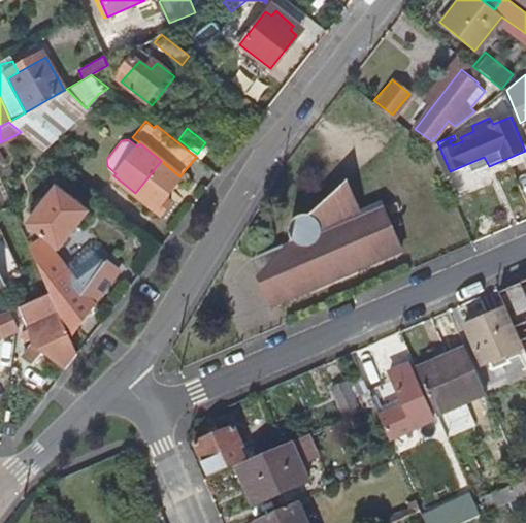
[(155,207),(179,176),(161,161),(135,193),(155,207)]
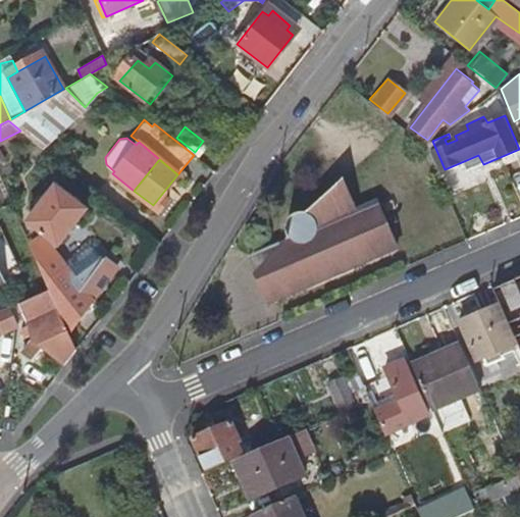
[(351,211),(358,209),(343,175),(338,182),(351,211)]
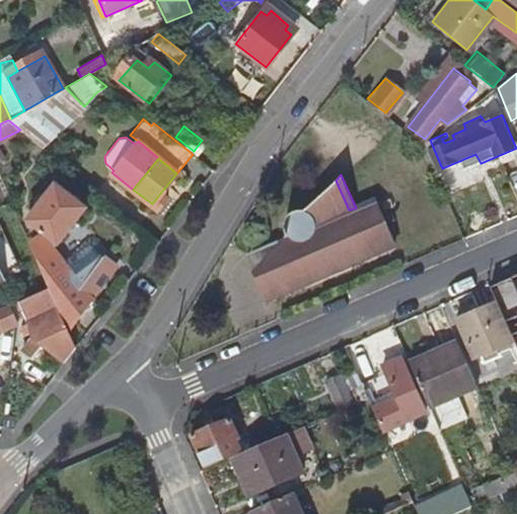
[(270,266),(270,301),(395,244),(375,199),(356,208),(349,210),(336,180),(308,207),(294,212),(290,215),(287,221),(287,233),(282,239),(267,246),(275,255),(270,266)]
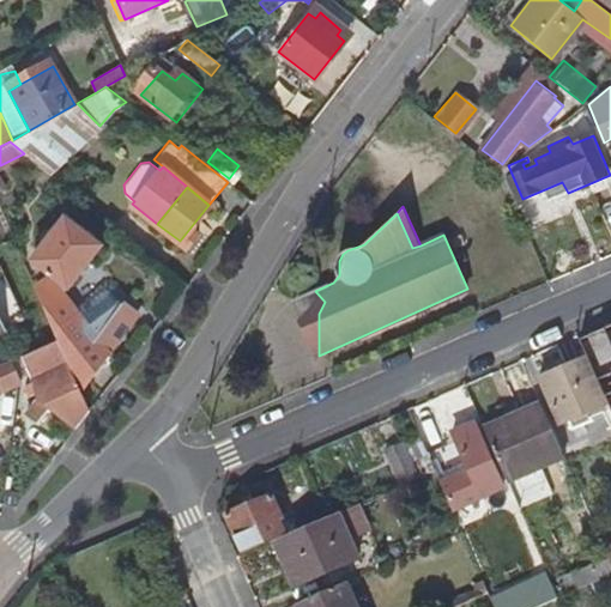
[(66,217),(24,266),(56,338),(66,358),(66,359),(79,390),(108,353),(108,352),(139,310),(122,301),(120,303),(104,285),(84,298),(74,275),(100,246),(66,217)]
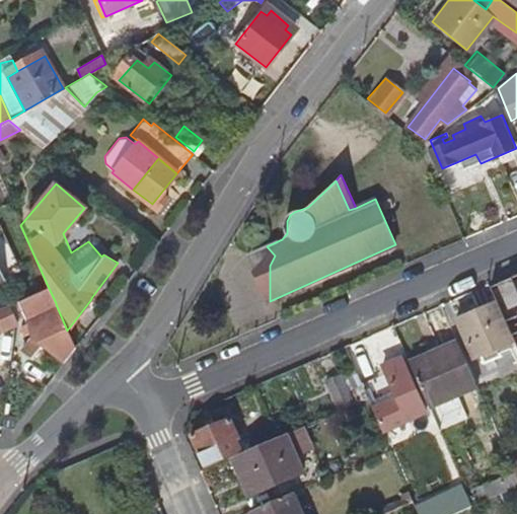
[(14,212),(9,201),(0,205),(5,216),(14,212)]
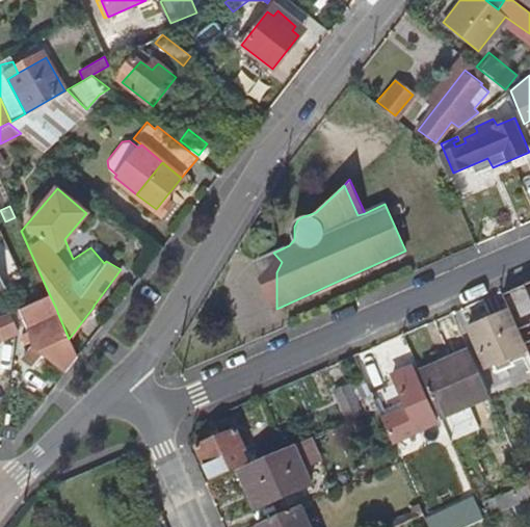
[(0,285),(5,282),(19,274),(0,233),(0,285)]
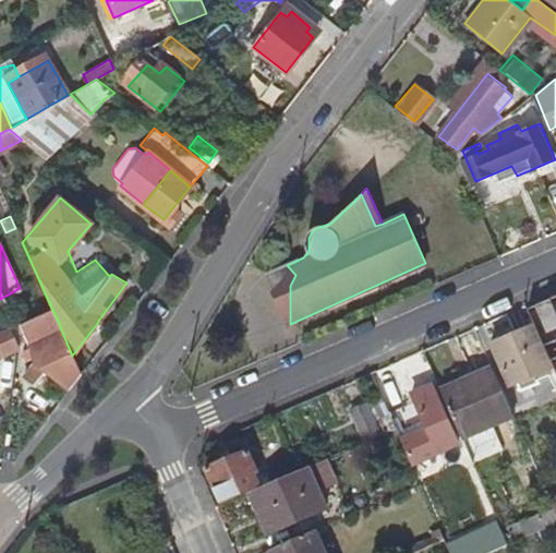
[(268,274),(290,324),(290,286),(295,275),(287,265),(268,274)]
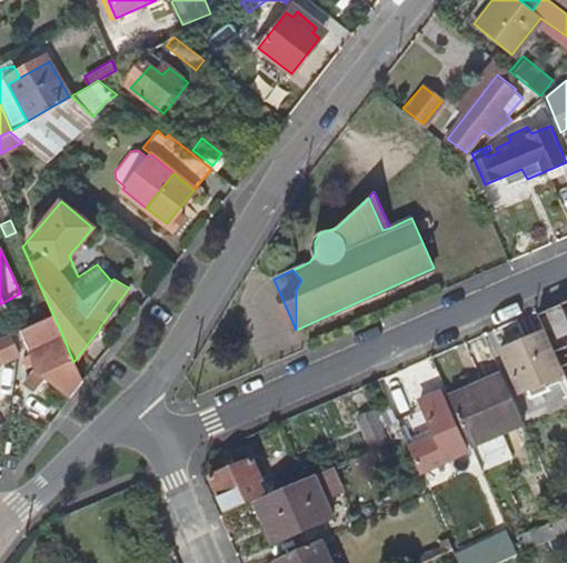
[(566,300),(536,314),(566,385),(566,300)]
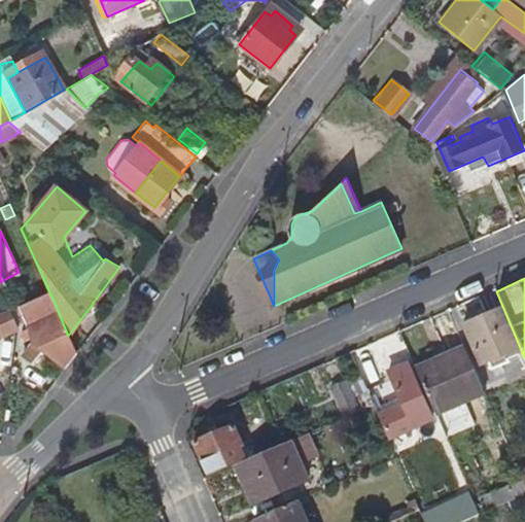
[(64,367),(75,351),(68,336),(57,309),(57,308),(48,290),(19,304),(26,321),(27,332),(32,343),(40,351),(63,368),(64,367)]
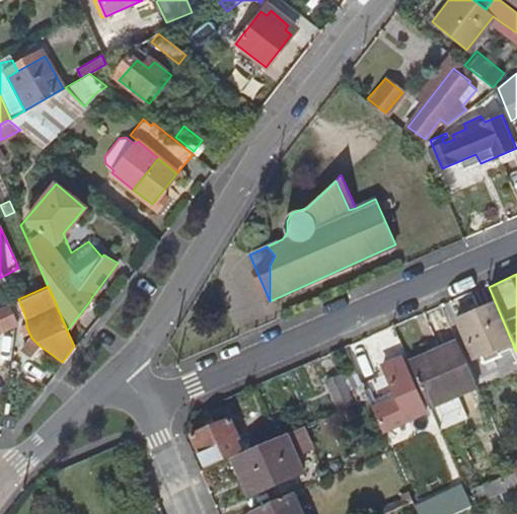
[(509,342),(492,302),(455,318),(473,358),(478,355),(482,363),(497,357),(493,349),(509,342)]
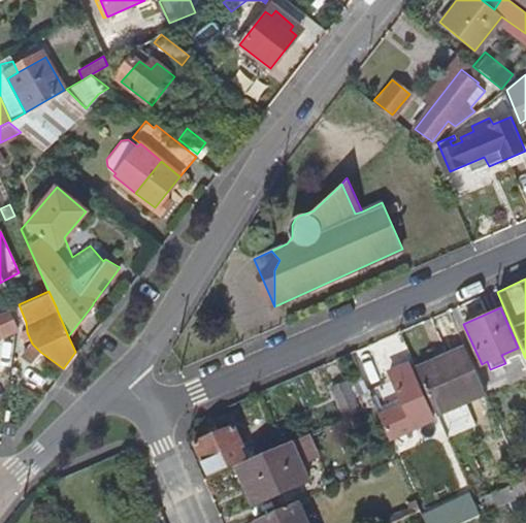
[(7,311),(0,313),(0,334),(14,328),(7,311)]
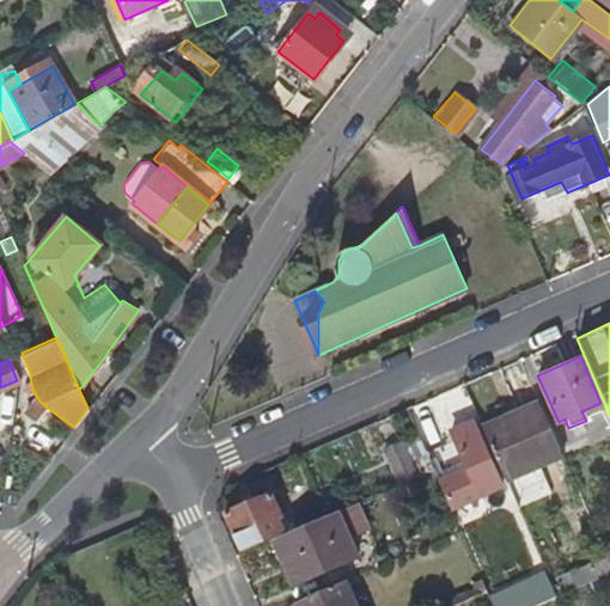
[(541,406),(485,429),(507,481),(563,458),(541,406)]
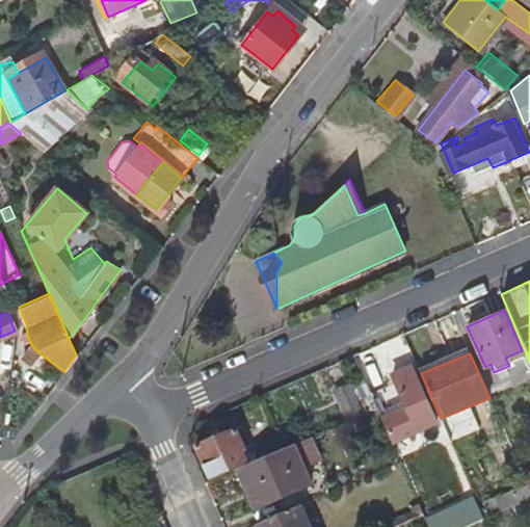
[(396,387),(371,397),(376,409),(392,445),(435,426),(412,368),(392,376),(396,387)]
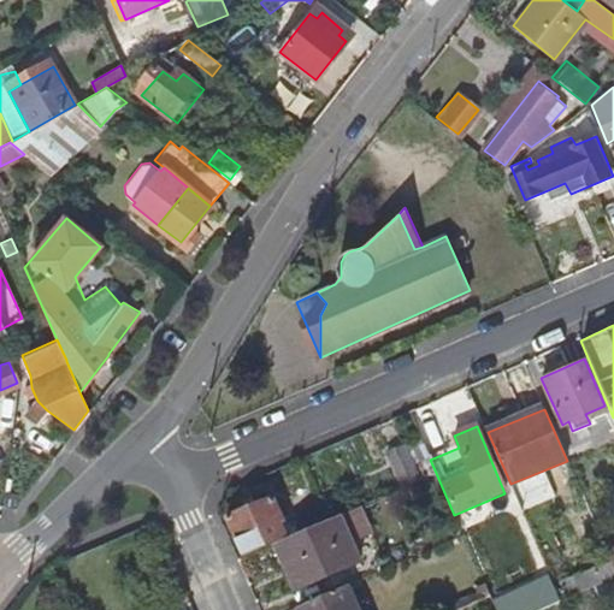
[(407,450),(406,445),(387,454),(402,487),(419,479),(436,473),(430,460),(423,443),(407,450)]
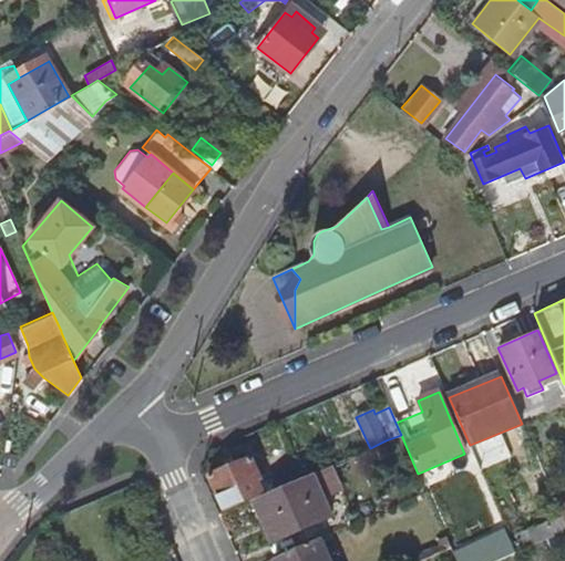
[(259,476),(250,455),(208,474),(223,506),(260,489),(255,477),(259,476)]
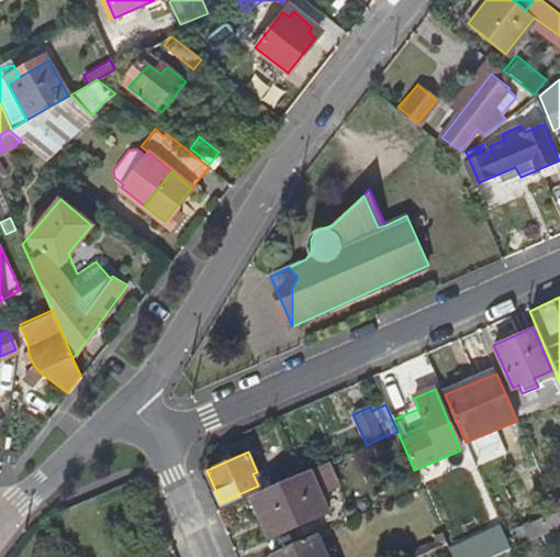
[(308,470),(248,496),(267,539),(325,514),(317,494),(336,486),(326,463),(308,470)]
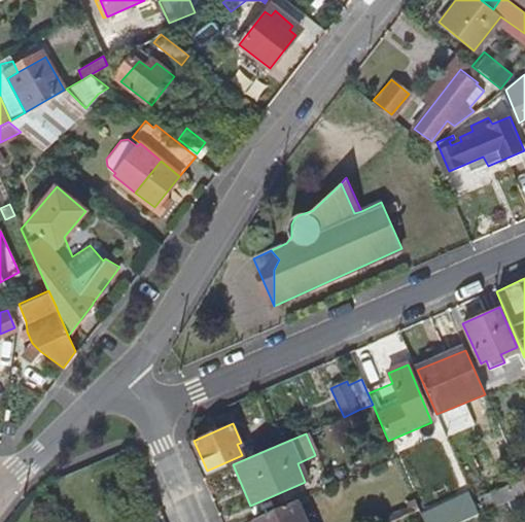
[(485,512),(524,493),(524,489),(522,482),(480,498),(485,512)]
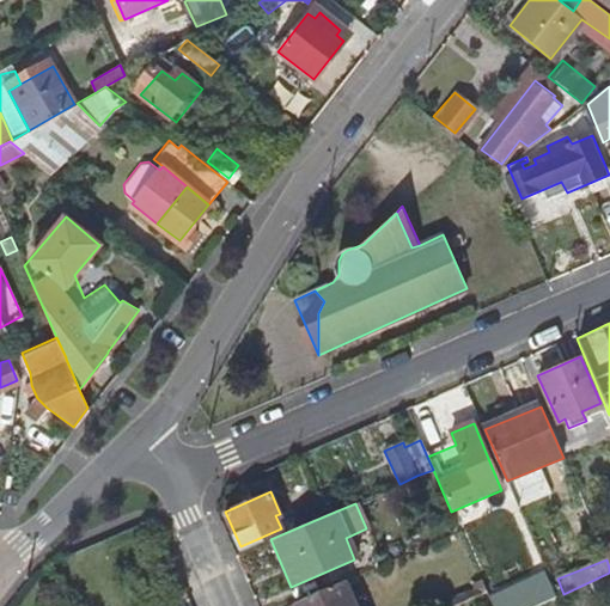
[(453,605),(486,591),(480,579),(470,582),(473,587),(450,597),(453,605)]
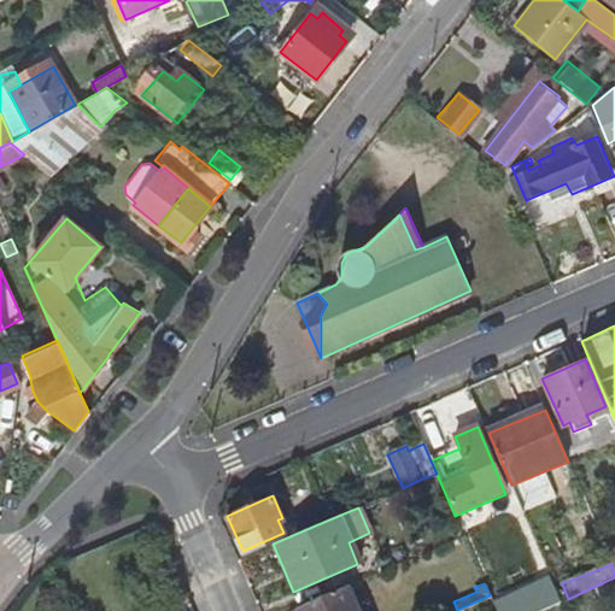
[(562,601),(555,583),(497,609),(497,610),(503,610),(542,594),(546,609),(562,601)]
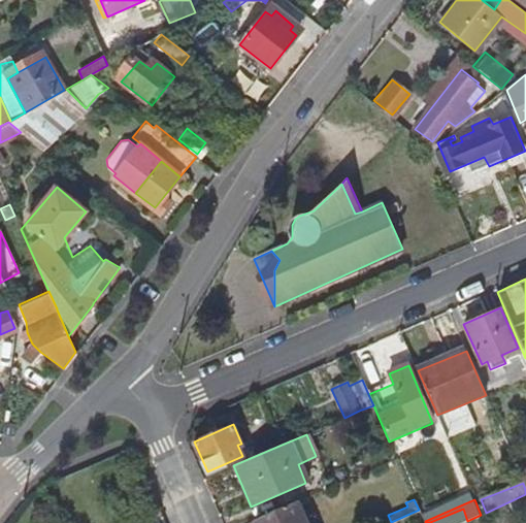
[(297,501),(254,520),(254,522),(305,522),(303,517),(297,501)]
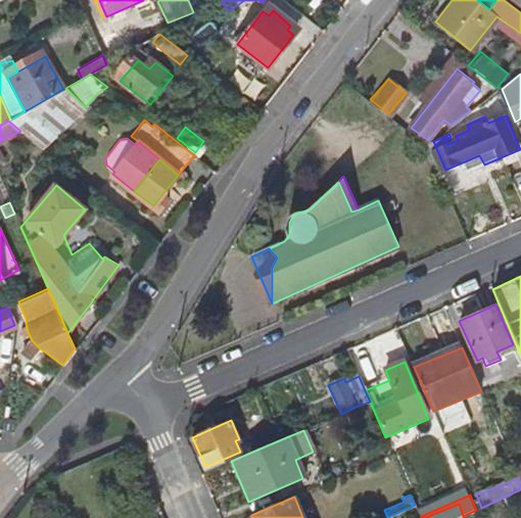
[(426,517),(457,517),(463,516),(459,504),(426,517)]
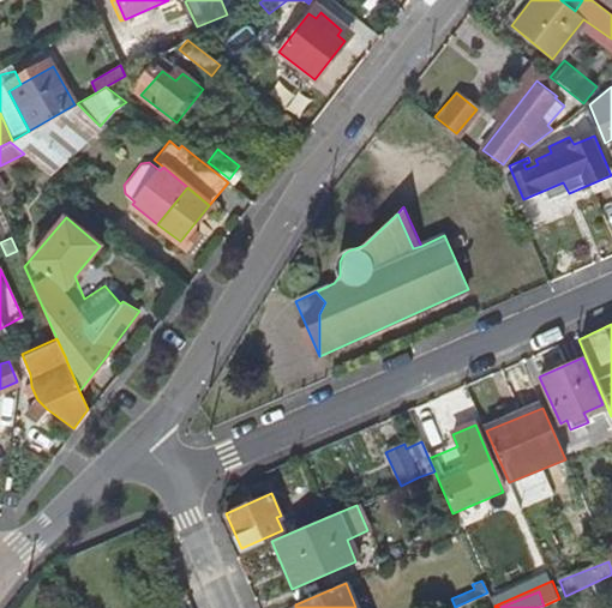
[(353,601),(355,607),(370,607),(365,595),(353,601)]
